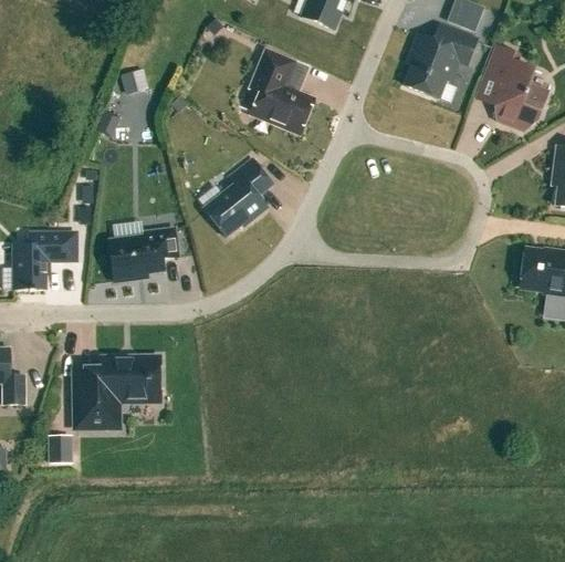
[(307,0),(301,17),(334,30),(346,0),(352,2),(352,3),(353,3),(354,0),(307,0)]
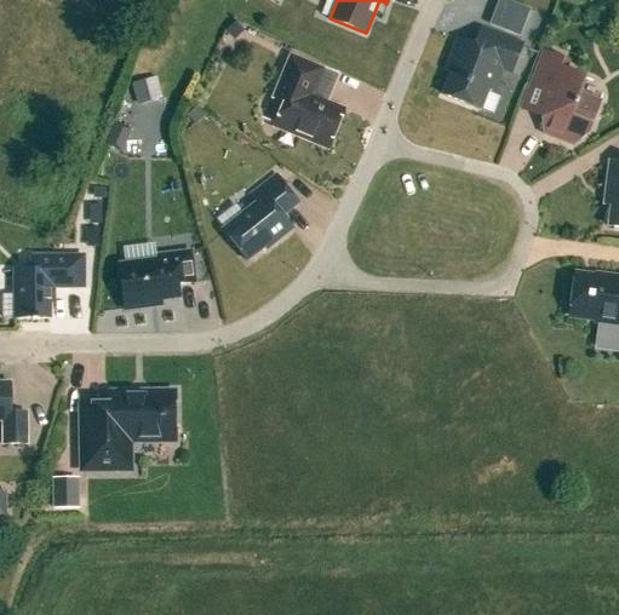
[(539,0),(529,26),(544,32),(556,0),(539,0)]
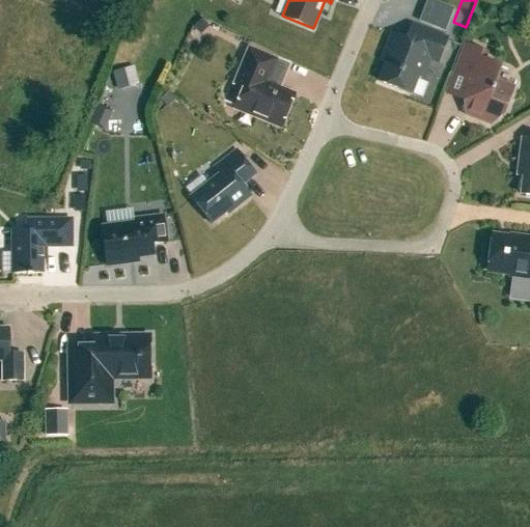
[(386,50),(391,51),(380,80),(411,91),(417,75),(422,77),(429,57),(439,60),(447,36),(413,24),(408,37),(393,31),(386,50)]
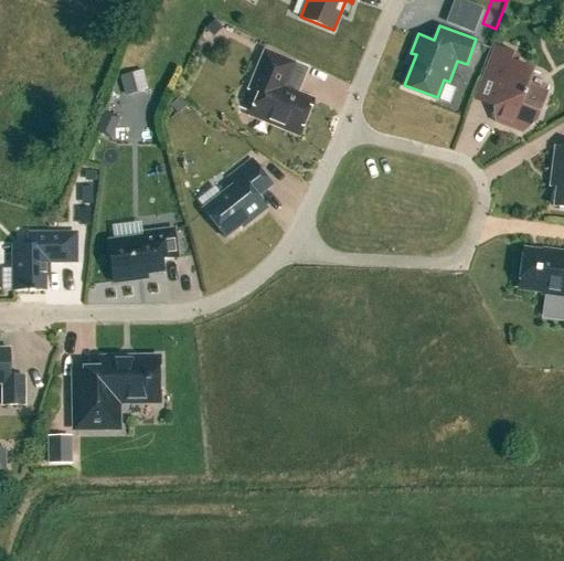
[(529,83),(534,69),(515,62),(519,53),(496,44),(483,76),(498,82),(491,102),(495,103),(497,119),(523,130),(536,119),(547,91),(529,83)]
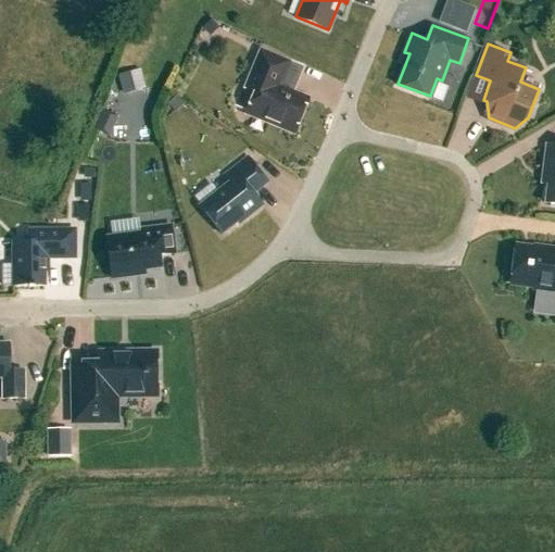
[(259,83),(248,109),(266,117),(268,122),(278,126),(282,124),(297,129),(311,96),(291,88),(294,82),(284,77),(291,60),(261,48),(248,78),(259,83)]
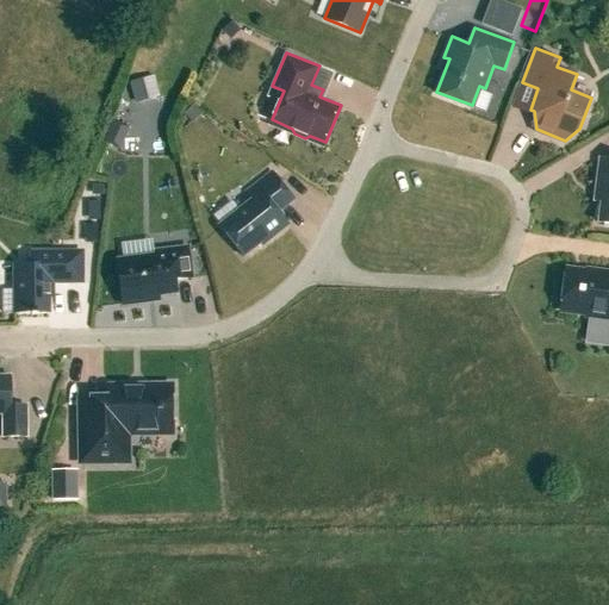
[(154,72),(130,79),(136,99),(160,92),(154,72)]
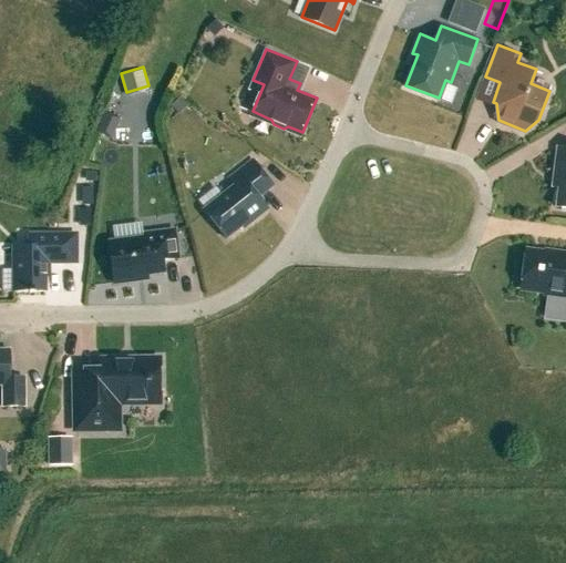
[(105,109),(96,129),(111,135),(120,114),(105,109)]
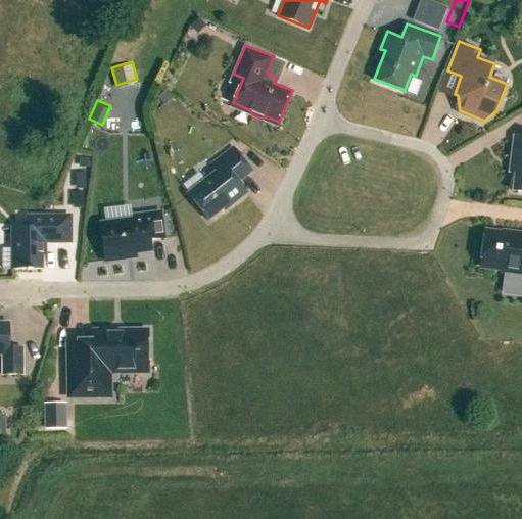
[(521,135),(514,135),(511,156),(517,157),(513,189),(521,189),(521,135)]
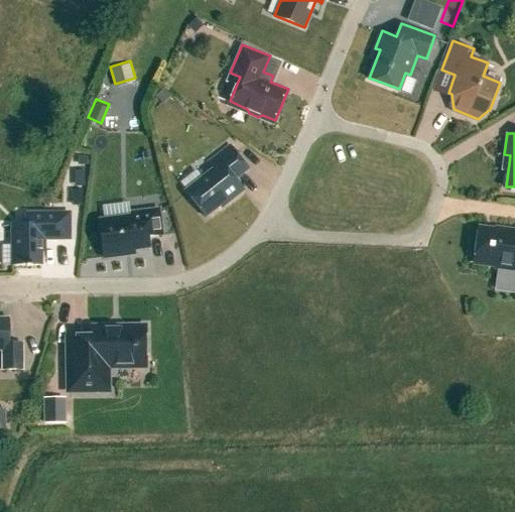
[(186,189),(207,216),(228,199),(229,201),(244,188),(236,178),(249,167),(231,144),(209,161),(216,169),(188,190),(187,188),(186,189)]
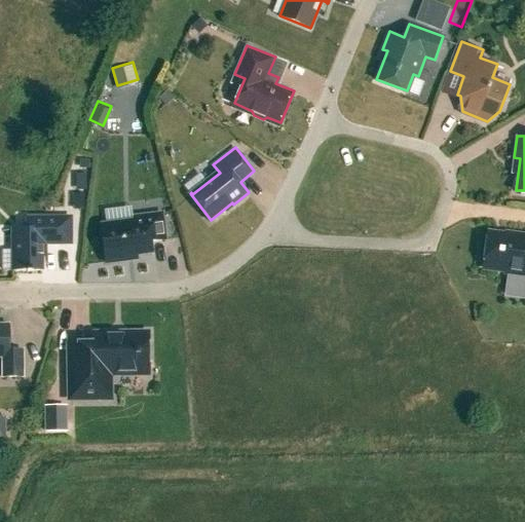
[(136,216),(137,219),(102,224),(107,261),(127,258),(127,254),(153,251),(152,240),(165,238),(162,212),(136,216)]
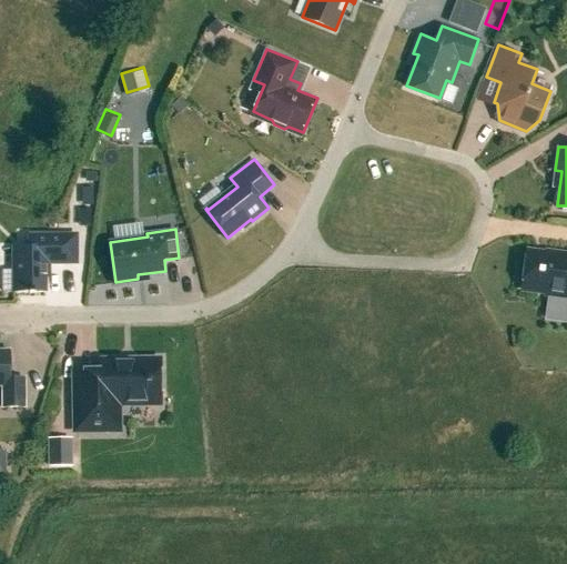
[(47,262),(62,262),(78,262),(78,233),(30,233),(30,247),(13,247),(13,268),(4,268),(4,289),(3,289),(3,290),(47,290),(47,262)]
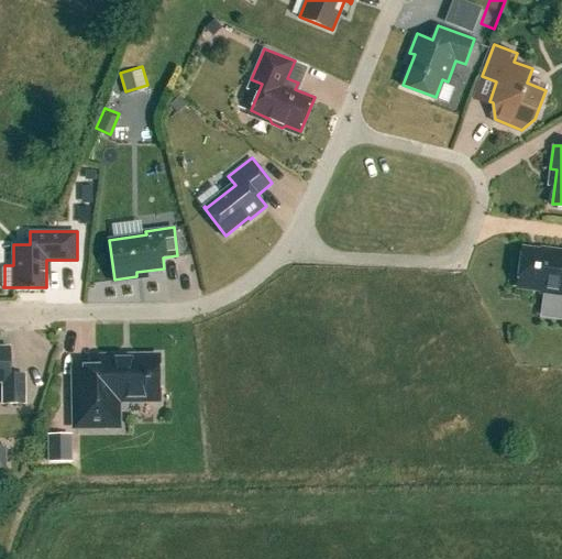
[(561,249),(552,248),(551,252),(522,248),(518,283),(541,286),(541,291),(561,294),(561,249)]
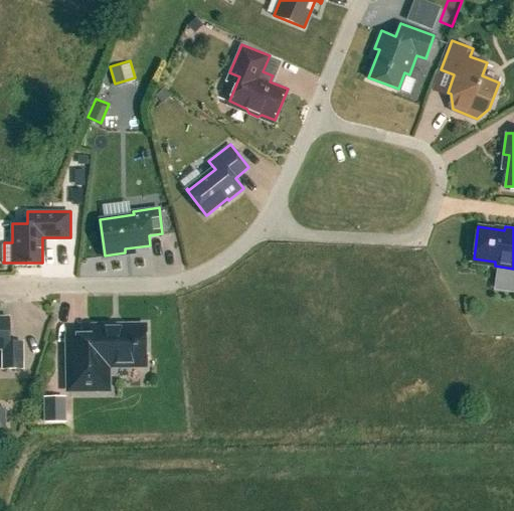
[(10,316),(0,315),(0,347),(3,348),(3,367),(23,367),(23,341),(10,341),(10,316)]
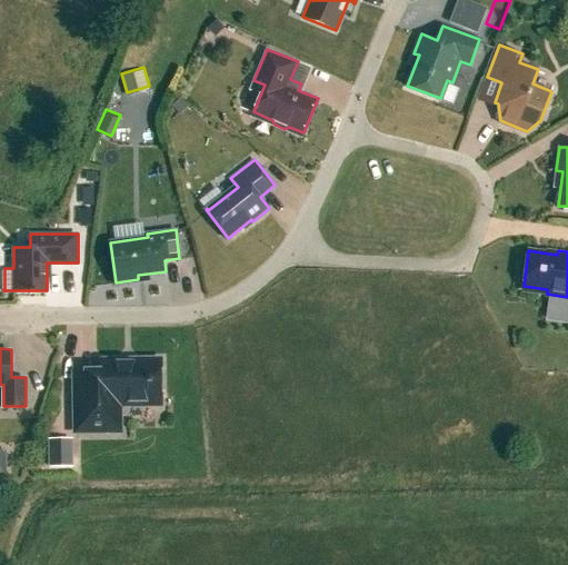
[(142,399),(142,395),(162,395),(162,360),(157,360),(155,357),(146,358),(143,360),(135,360),(133,362),(126,362),(122,359),(102,359),(103,374),(77,375),(77,416),(80,416),(80,429),(78,429),(78,432),(120,430),(120,419),(117,416),(120,412),(120,404),(139,404),(142,399)]
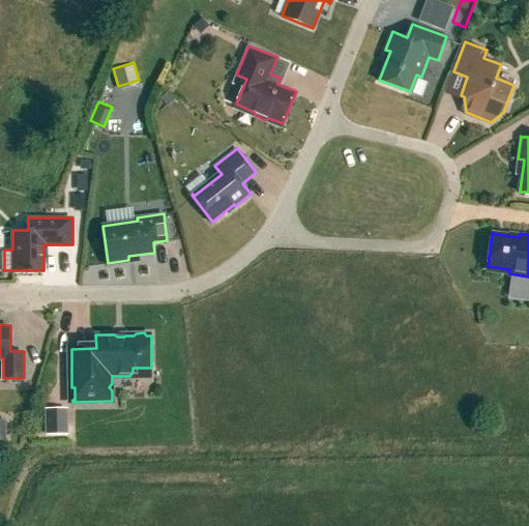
[(47,409),(47,434),(67,434),(67,409),(47,409)]
